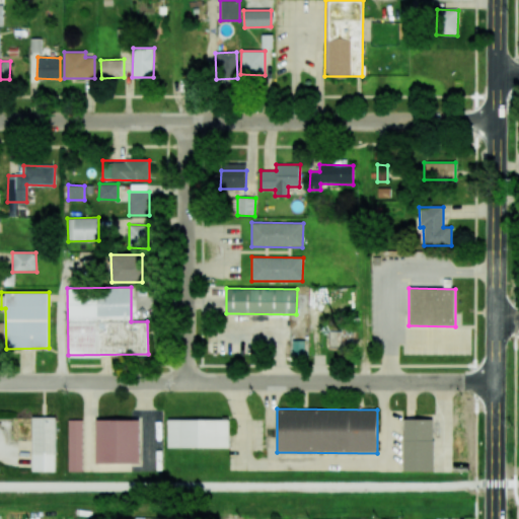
[(32,471),(56,471),(56,417),(31,418),(32,471)]
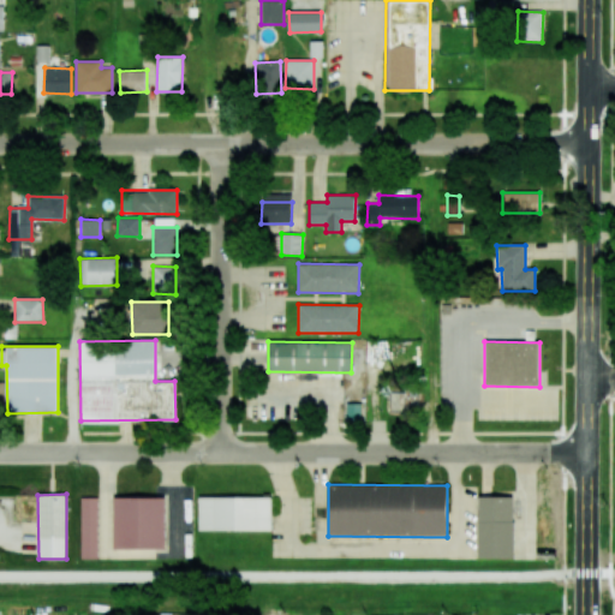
[(513,496),(478,497),(478,559),(514,557),(513,496)]
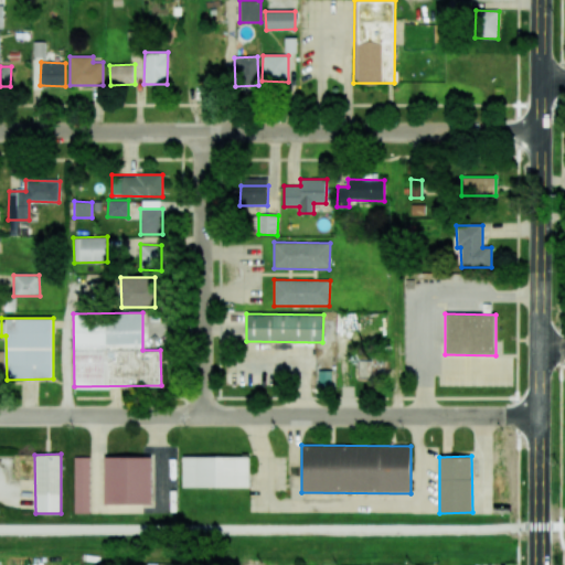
[(91,513),(91,457),(75,457),(75,513),(91,513)]
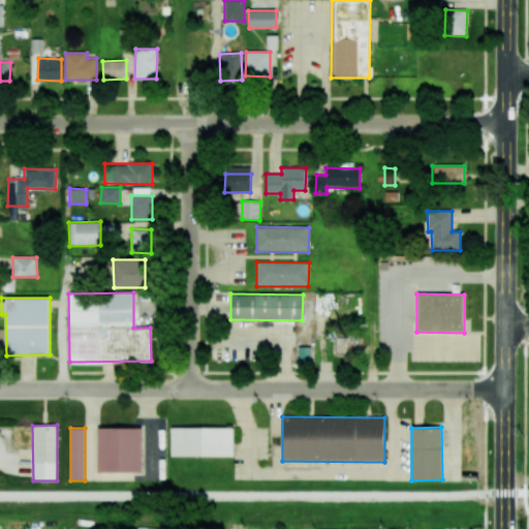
[(142,472),(143,428),(98,428),(98,472),(142,472)]
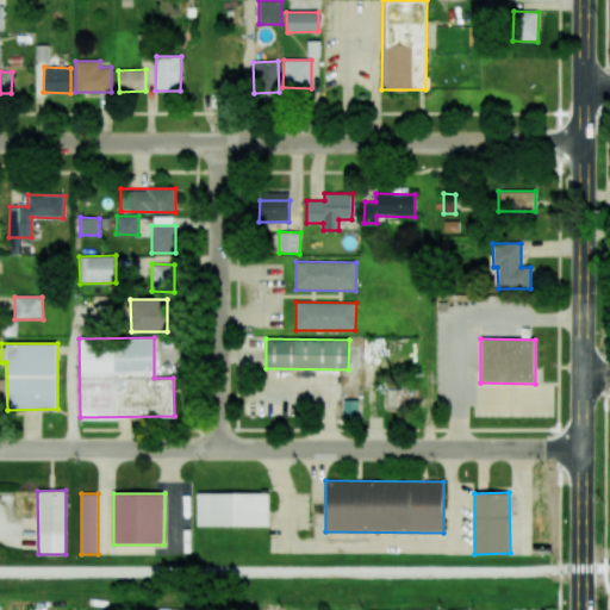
[(197,527),(269,526),(269,493),(197,493),(197,527)]
